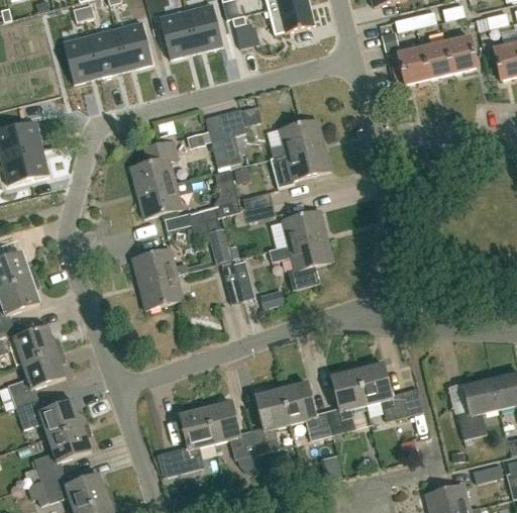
[(5,0),(0,2),(0,16),(25,6),(22,0),(5,0)]
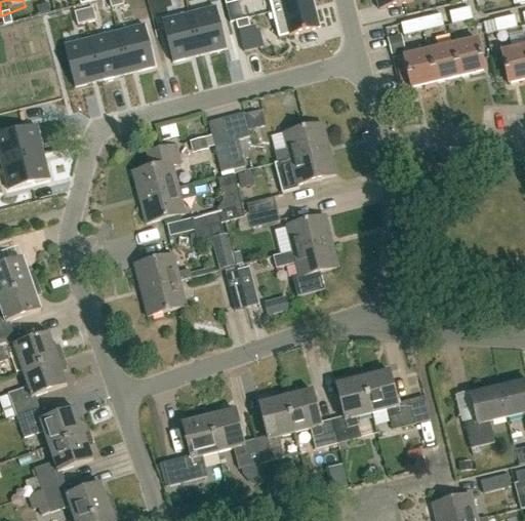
[(271,0),(274,9),(310,0),(271,0)]
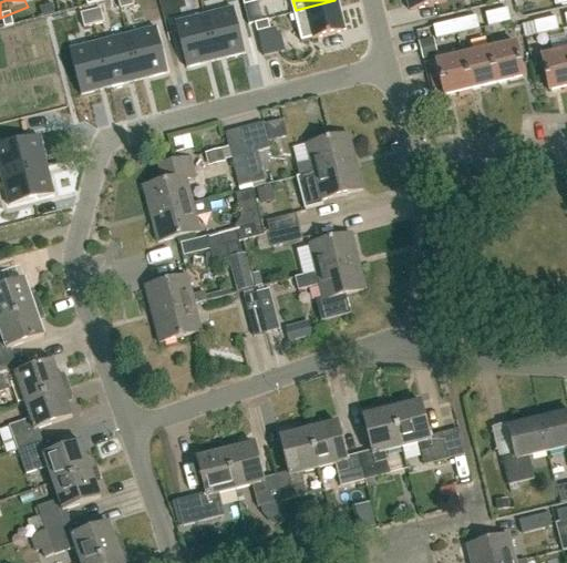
[(334,0),(296,10),(303,40),(347,29),(339,0),(334,0)]
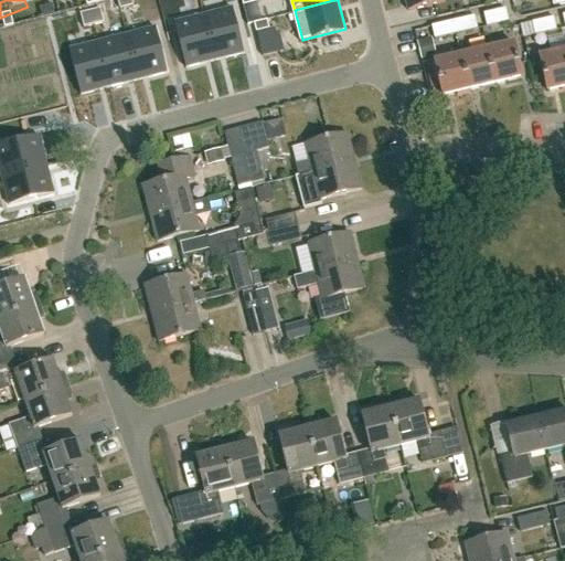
[(267,3),(254,8),(263,39),(277,34),(267,3)]
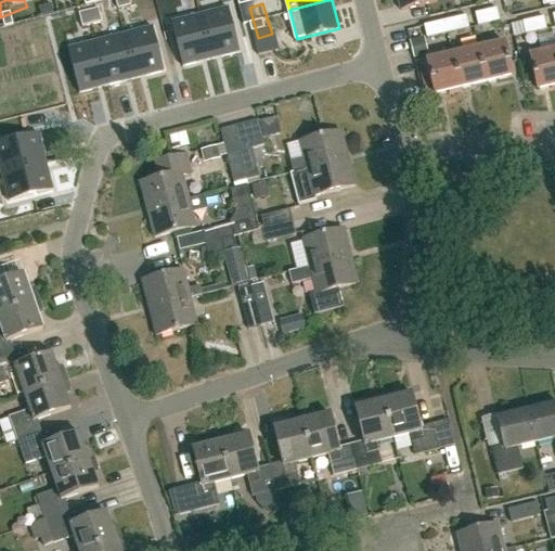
[(228,4),(199,12),(210,56),(240,49),(228,4)]
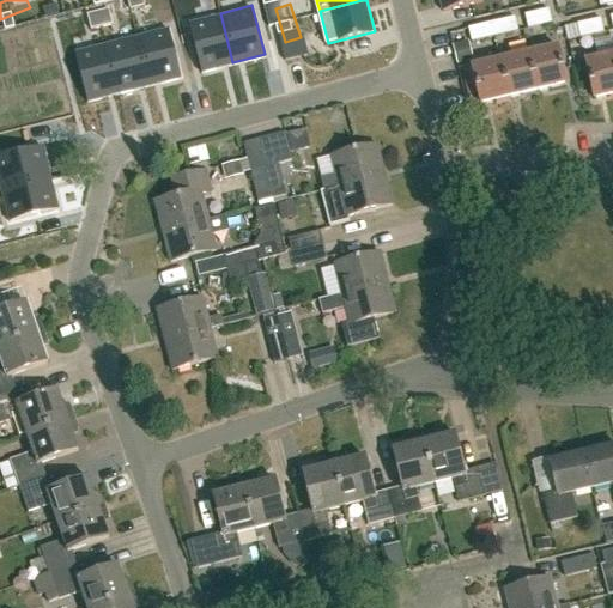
[(109,6),(97,8),(102,24),(113,20),(109,6)]
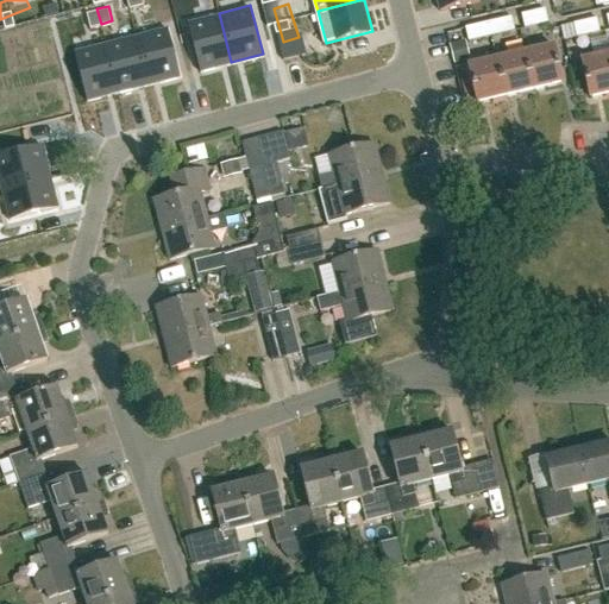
[(547,19),(544,7),(522,12),(525,24),(547,19)]
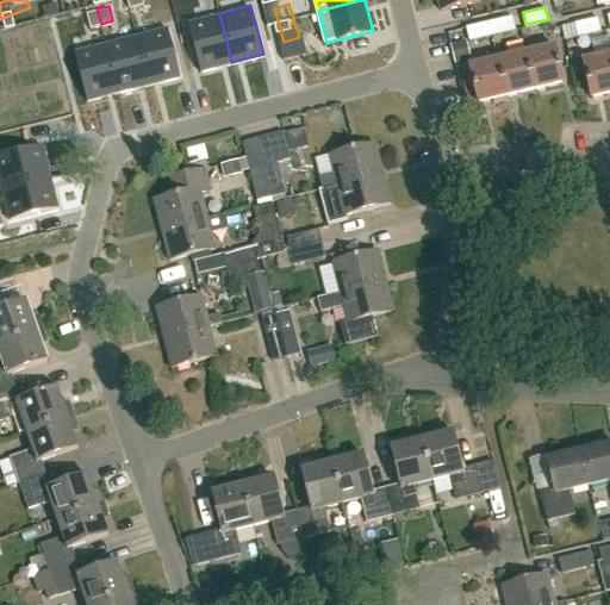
[(97,8),(86,11),(91,26),(101,24),(97,8)]
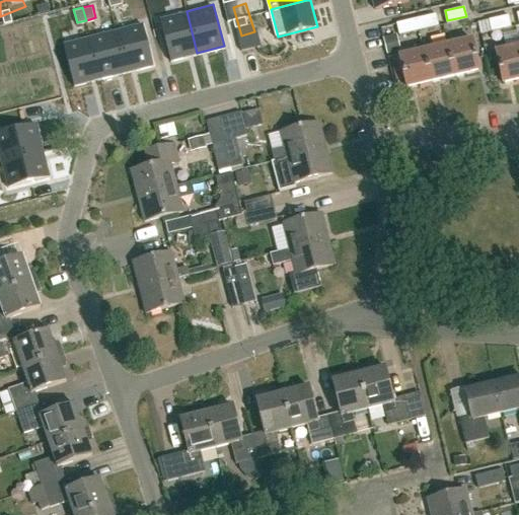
[(187,11),(160,18),(171,59),(197,53),(187,11)]
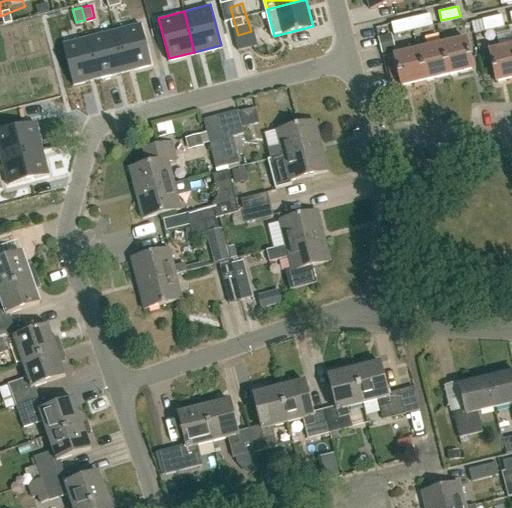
[(410,16),(413,27),(432,22),(429,11),(410,16)]
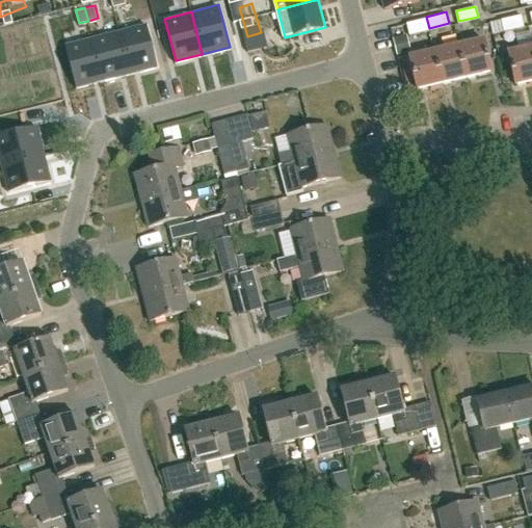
[(523,25),(520,12),(489,21),(493,32),(523,25)]
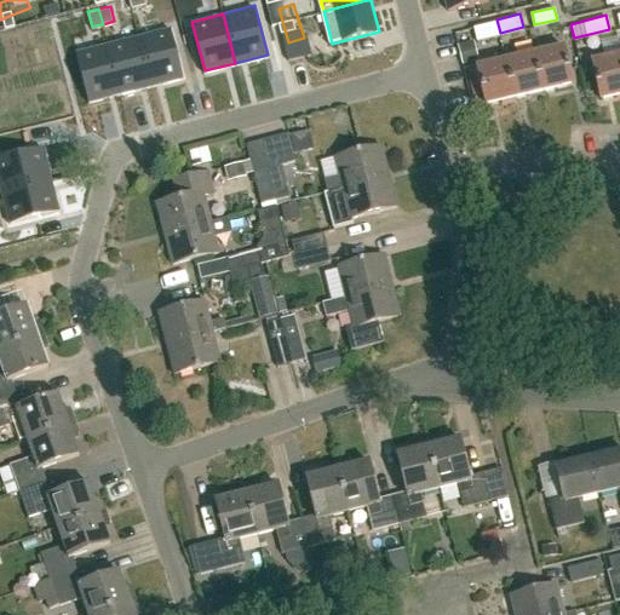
[(310,36),(326,33),(321,16),(306,19),(310,36)]
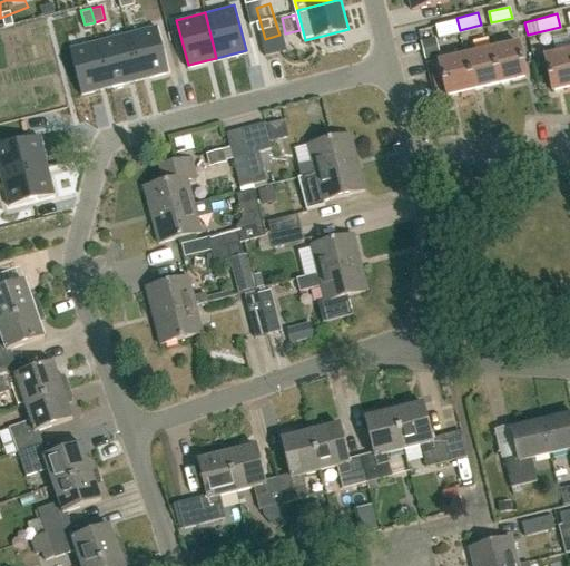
[(457,18),(435,23),(439,36),(460,30),(457,18)]
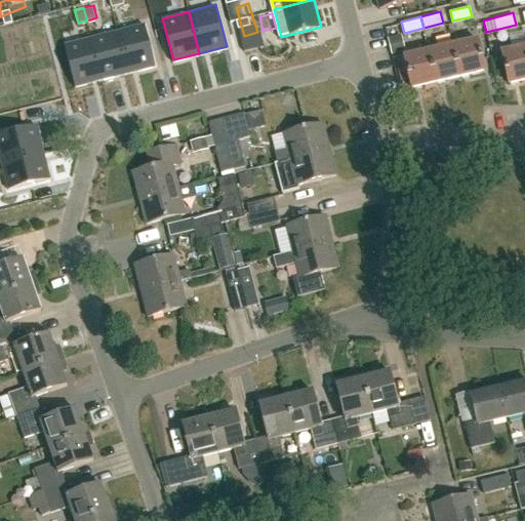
[(144,23),(117,30),(128,71),(155,65),(144,23)]
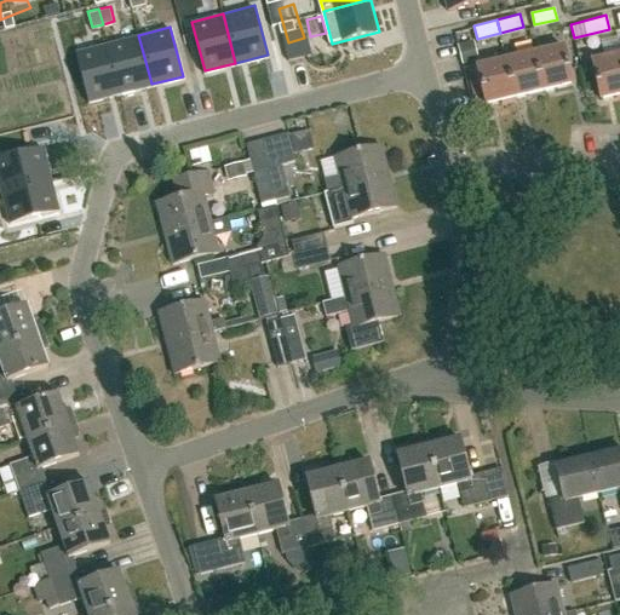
[(138,35),(108,42),(120,92),(151,84),(138,35)]
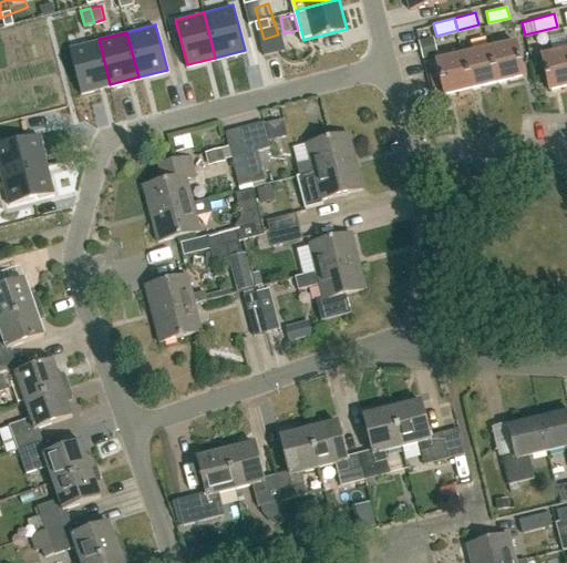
[(99,39),(69,47),(81,92),(110,84),(99,39)]
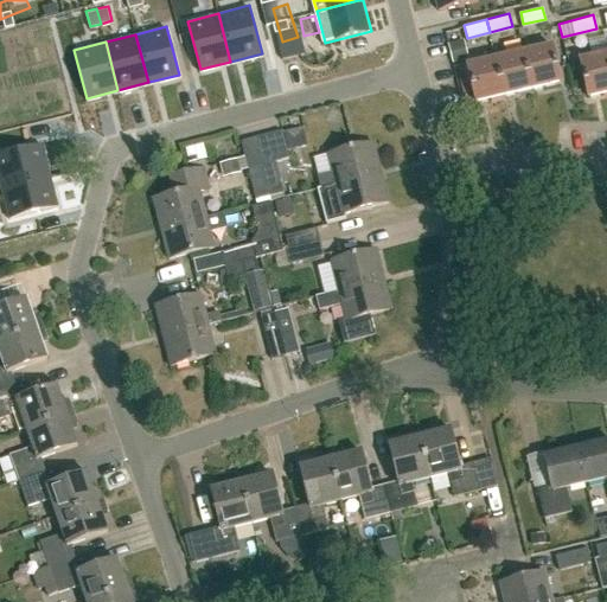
[(523,50),(531,87),(560,81),(551,44),(523,50)]
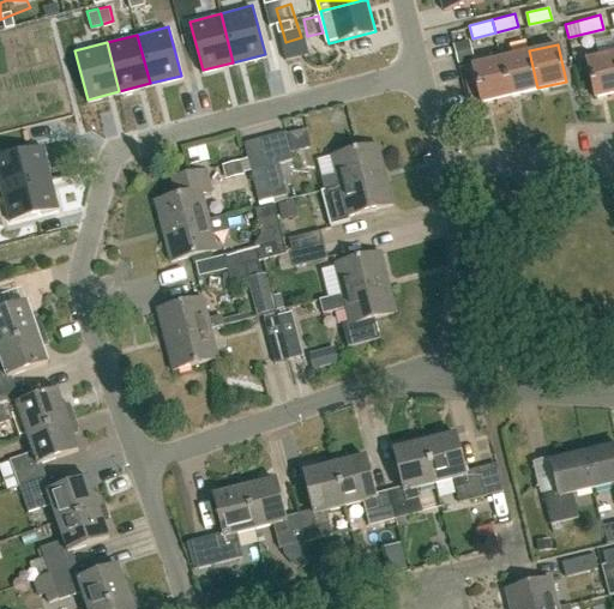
[(510,95),(537,88),(529,50),(500,58),(510,95)]
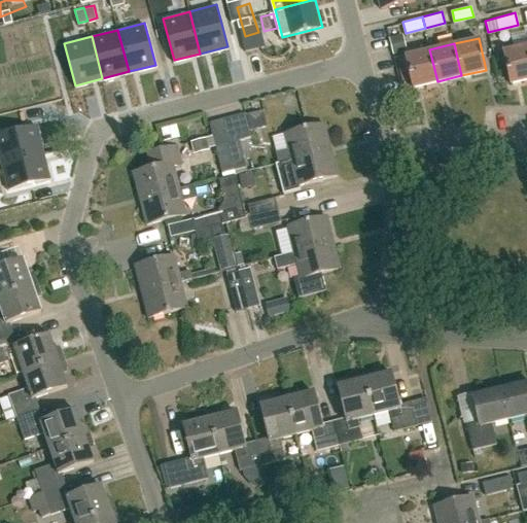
[(511,82),(526,78),(526,44),(503,49),(511,82)]
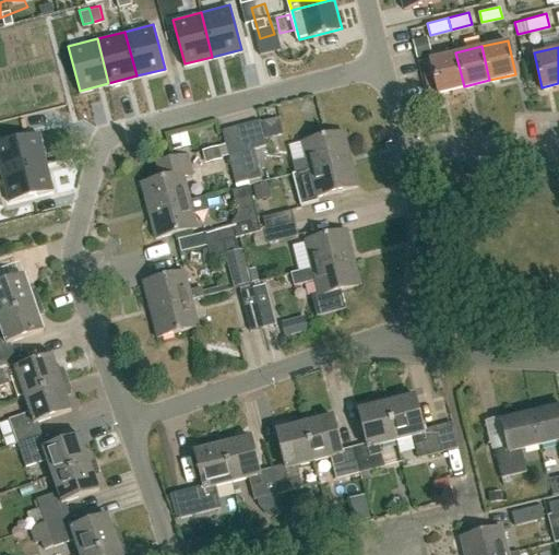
[(464,86),(455,52),(429,58),(438,92),(464,86)]
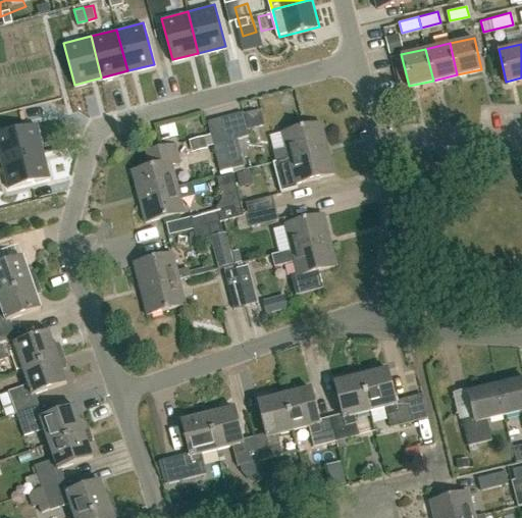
[(405,75),(401,55),(394,56),(399,78),(405,75)]
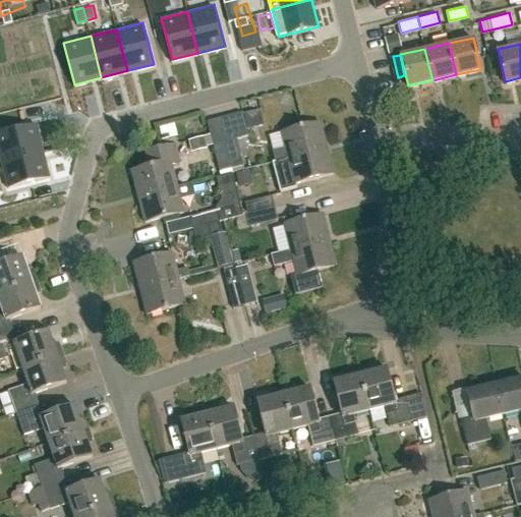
[(285,146),(272,149),(275,160),(287,156),(325,147),(319,120),(281,130),(285,146)]
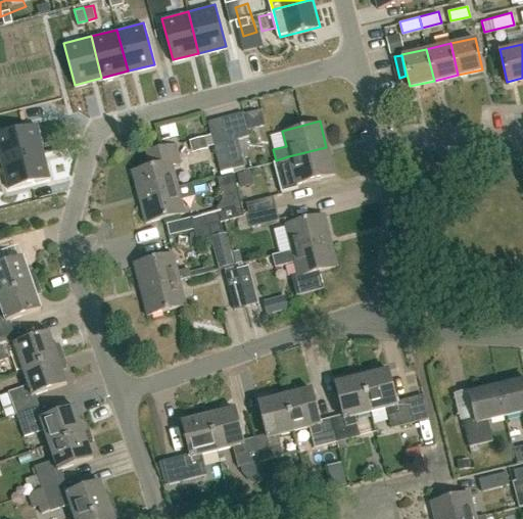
[(36,123),(0,132),(0,155),(1,160),(43,149),(36,123)]
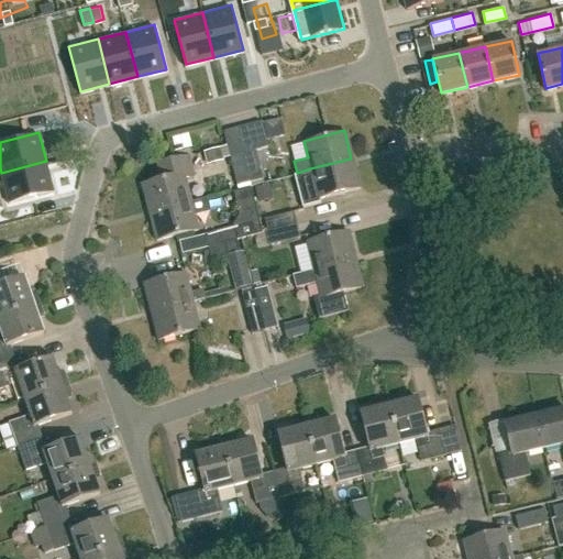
[(254,148),(242,151),(249,179),(262,176),(254,148)]
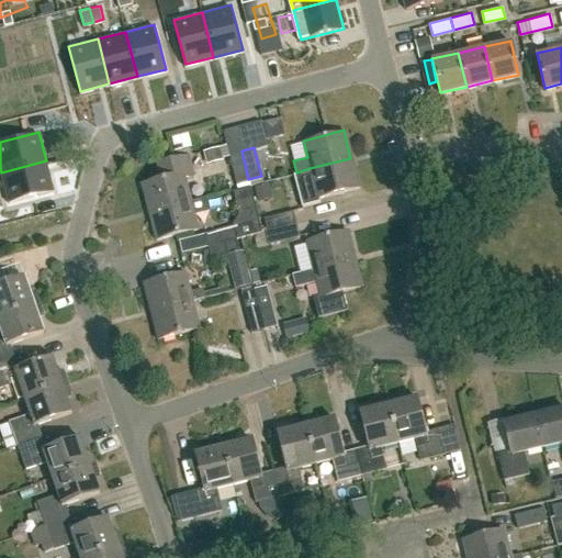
[(242,151),(228,154),(235,182),(248,179),(242,151)]
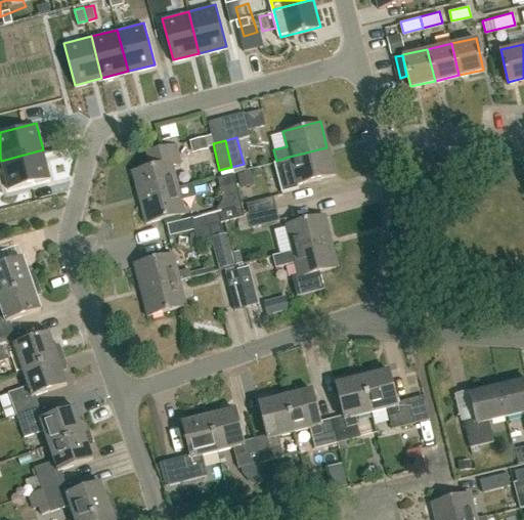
[(150,164),(131,169),(138,196),(177,185),(171,163),(179,161),(175,142),(146,149),(150,164)]
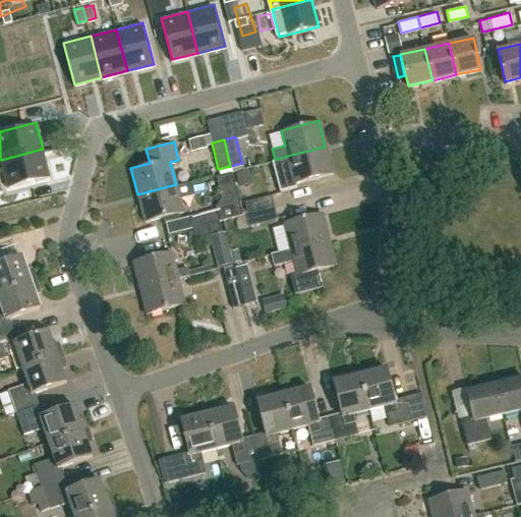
[(325,147),(287,156),(294,182),(332,172),(325,147)]
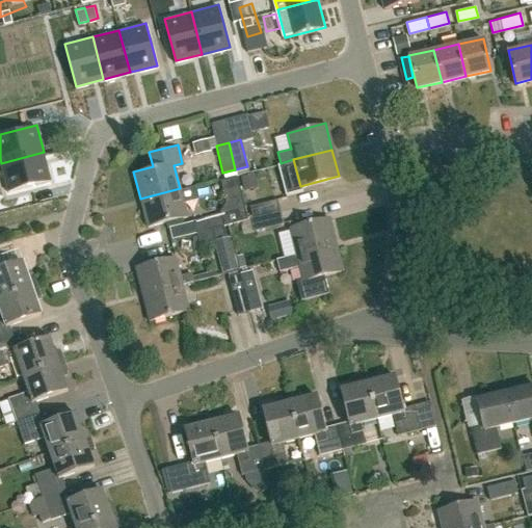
[(44,152),(1,163),(8,190),(50,180),(44,152)]
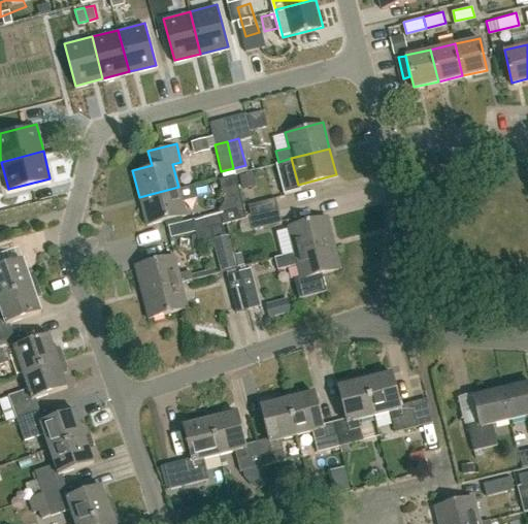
[(253,170),(238,172),(241,187),(256,185),(253,170)]
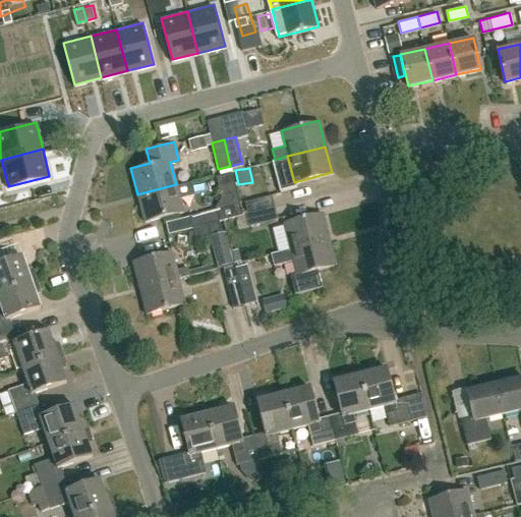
[(176,184),(137,194),(143,220),(182,211),(176,184)]
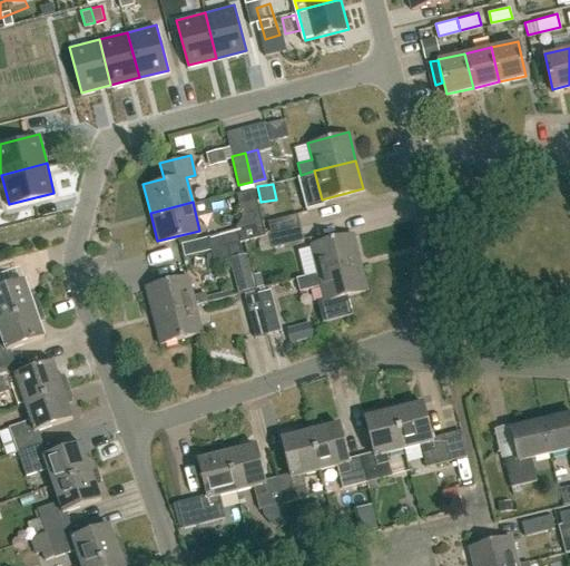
[(295,212),(266,220),(269,233),(298,225),(295,212)]
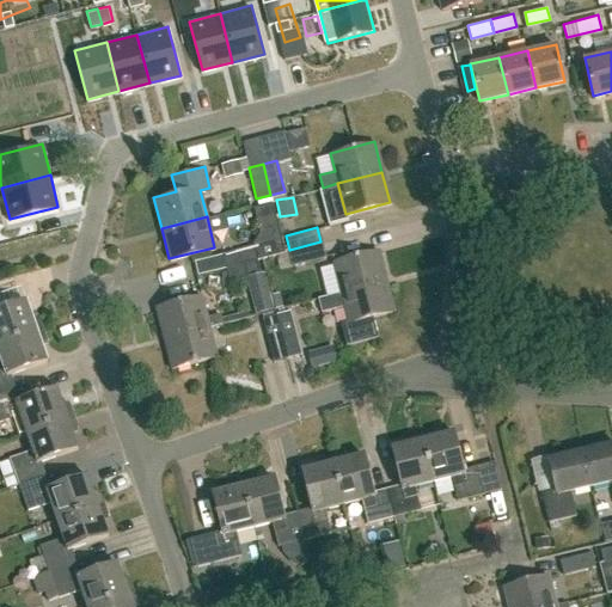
[(273,239),(254,244),(257,257),(276,252),(273,239)]
